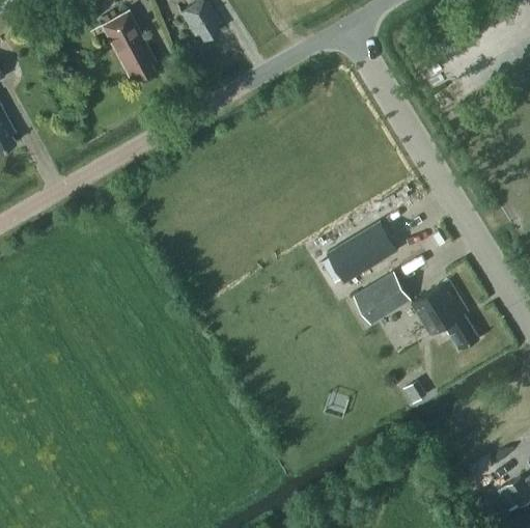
[(180,12),(195,36),(199,34),(203,40),(219,31),(216,25),(220,22),(206,0),(162,0),(169,12),(177,7),(180,14),(180,12)]
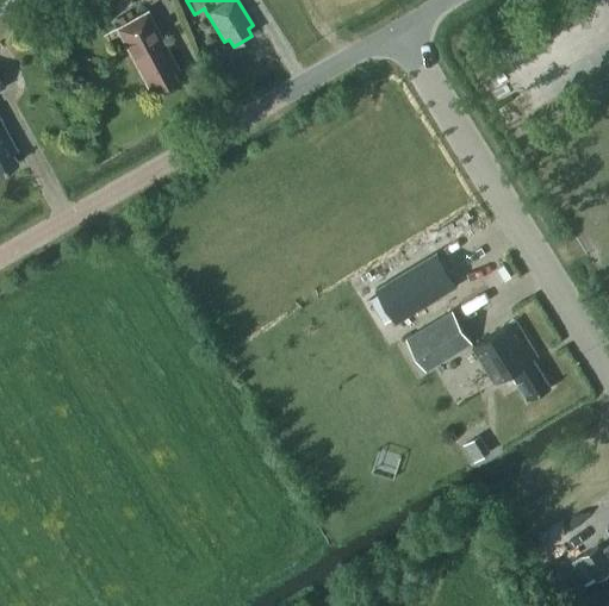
[(115,31),(150,94),(176,80),(172,73),(178,70),(145,14),(115,31)]
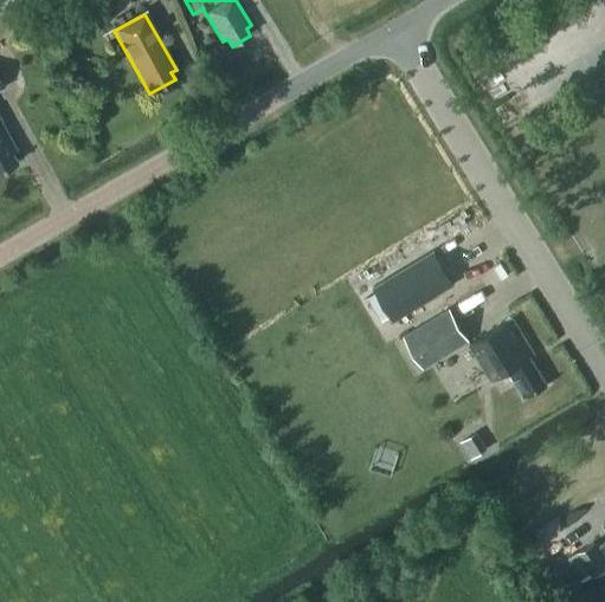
[(0,174),(18,164),(13,155),(18,153),(0,120),(0,91),(5,90),(0,81),(0,174)]
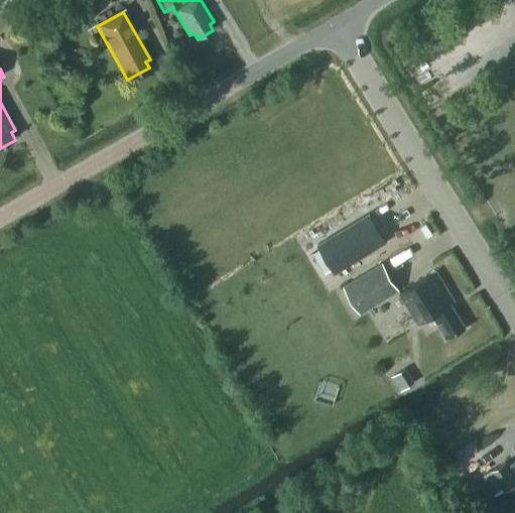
[(335,275),(387,244),(371,216),(318,247),(335,275)]
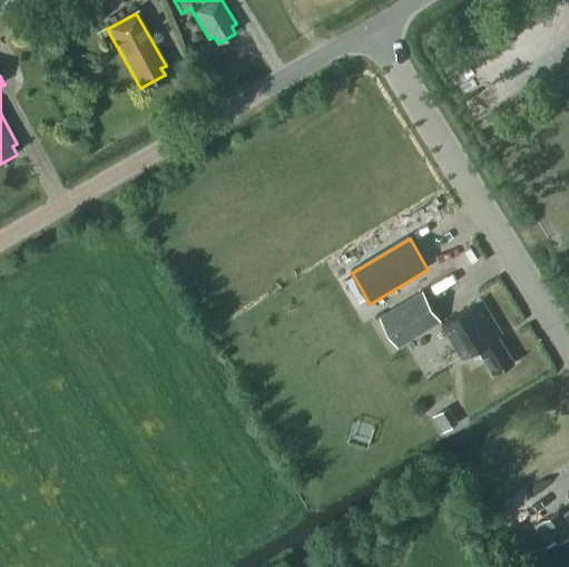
[(395,334),(401,342),(415,333),(439,319),(423,294),(385,318),(395,334)]
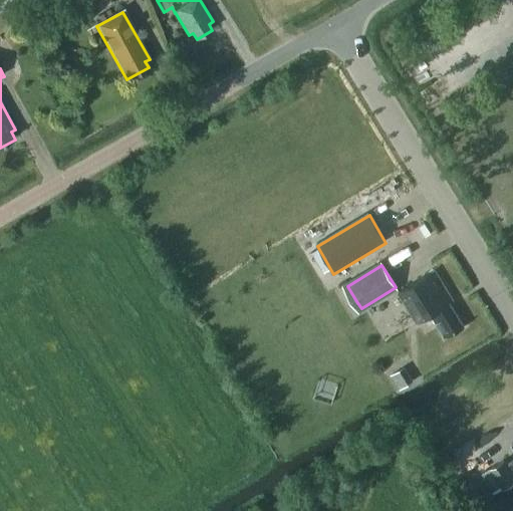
[(436,273),(399,295),(417,325),(432,316),(446,340),(464,329),(450,305),(454,303),(436,273)]
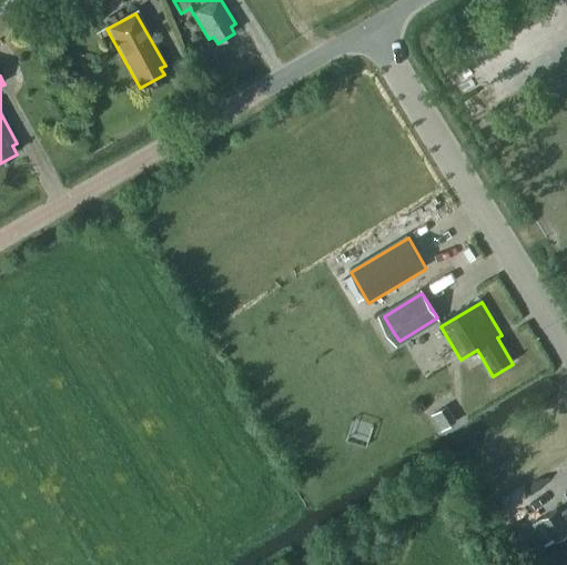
[(447,409),(432,419),(442,433),(456,424),(447,409)]
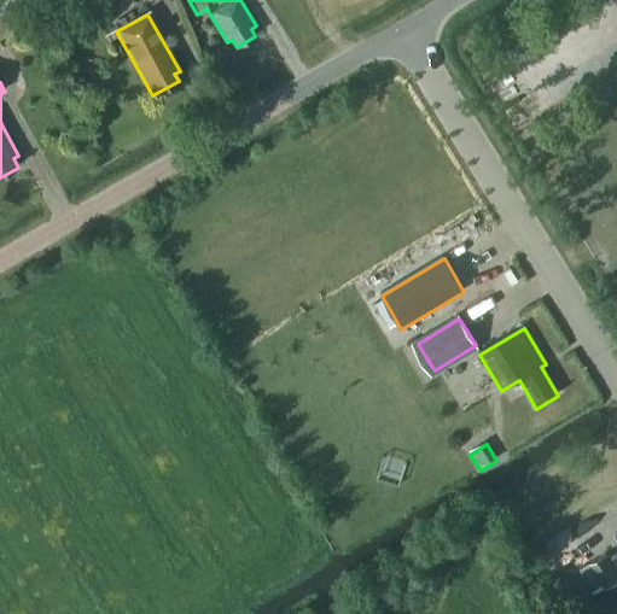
[(616,539),(616,556),(610,561),(568,493),(518,525),(570,606),(616,577),(616,539)]
